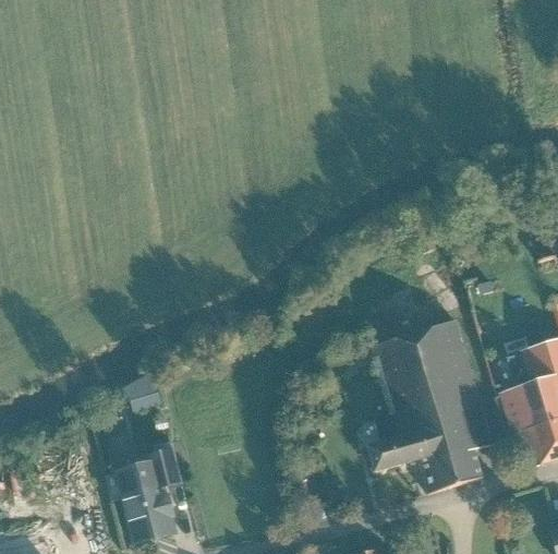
[(459,317),(375,342),(402,435),(368,444),(377,473),(419,461),(428,494),(483,478),(474,450),(496,444),(459,317)]
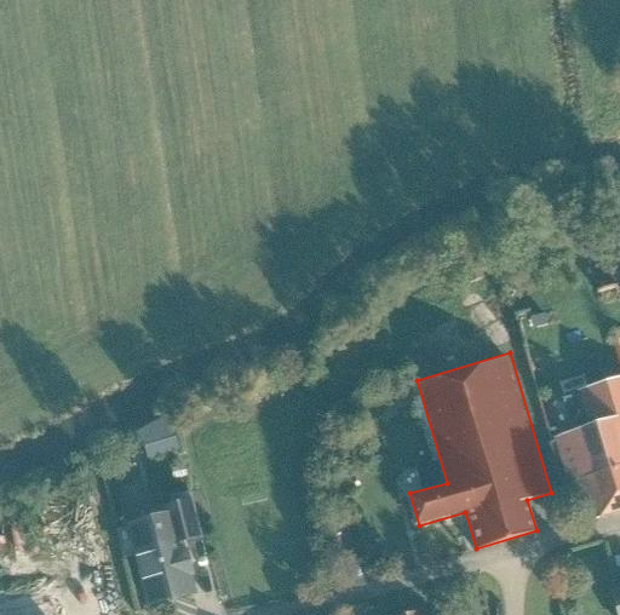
[(619,374),(579,388),(589,421),(554,432),(570,488),(589,482),(598,515),(619,507),(619,374)]
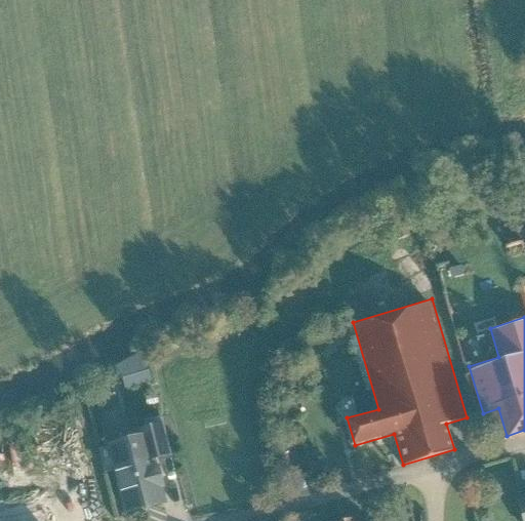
[(144,350),(115,359),(123,387),(153,378),(144,350)]
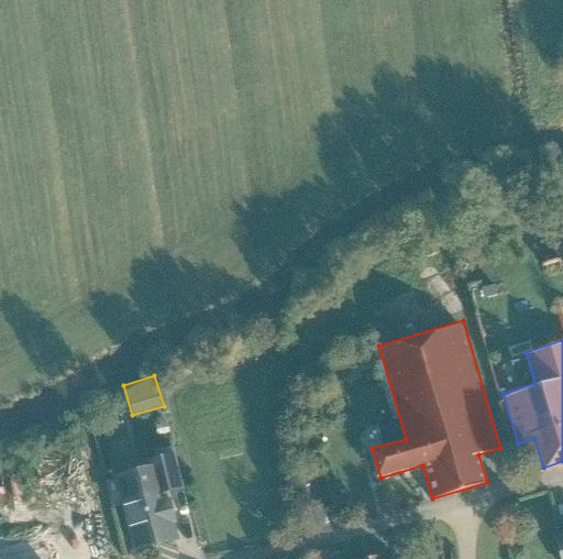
[(181,442),(145,451),(150,468),(120,474),(124,491),(119,492),(133,550),(183,538),(172,491),(192,486),(181,442)]
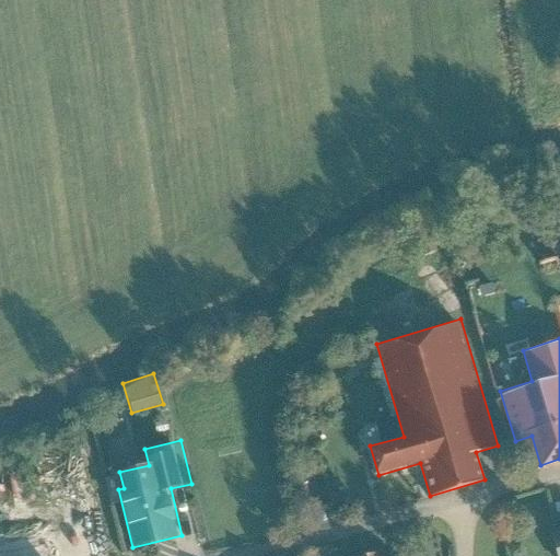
[(46,555),(42,525),(0,531),(0,555),(46,555)]
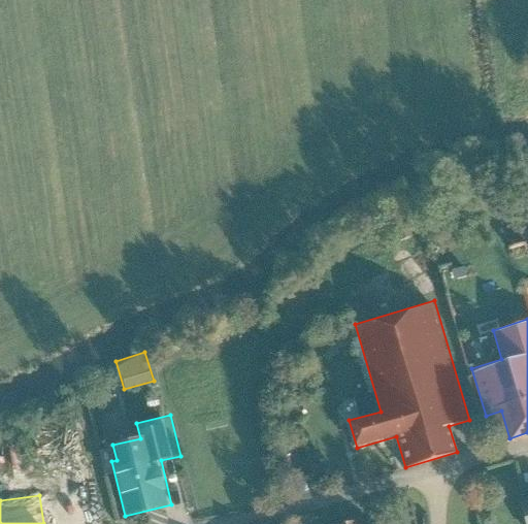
[(527,523),(527,496),(518,500),(525,523),(527,523)]
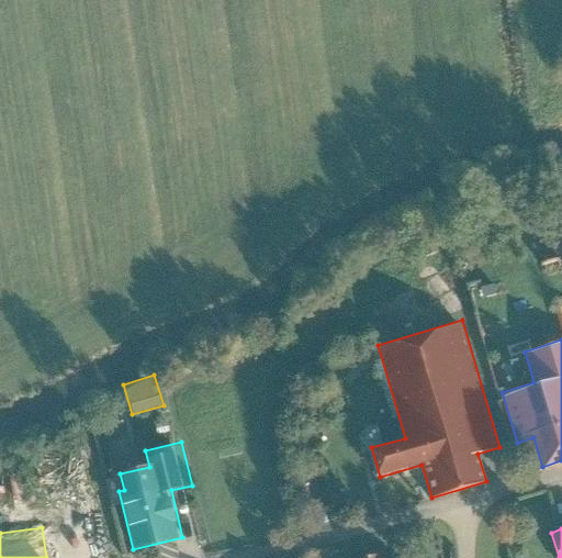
[(382,548),(358,554),(358,557),(401,557),(400,551),(383,556),(382,548)]
